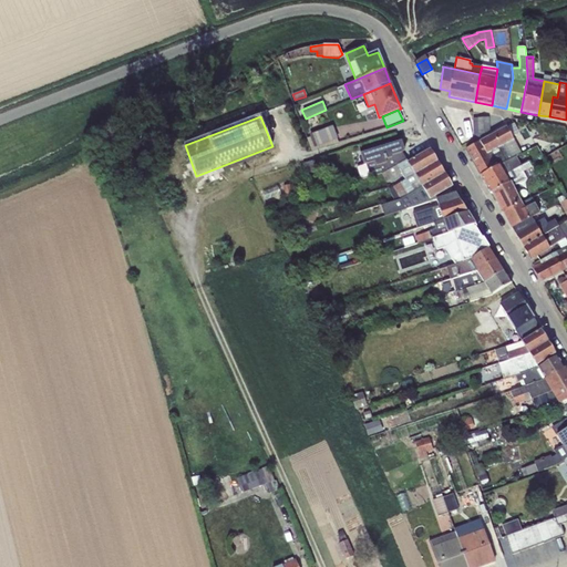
[(488,117),(472,119),(474,141),(490,133),(488,117)]
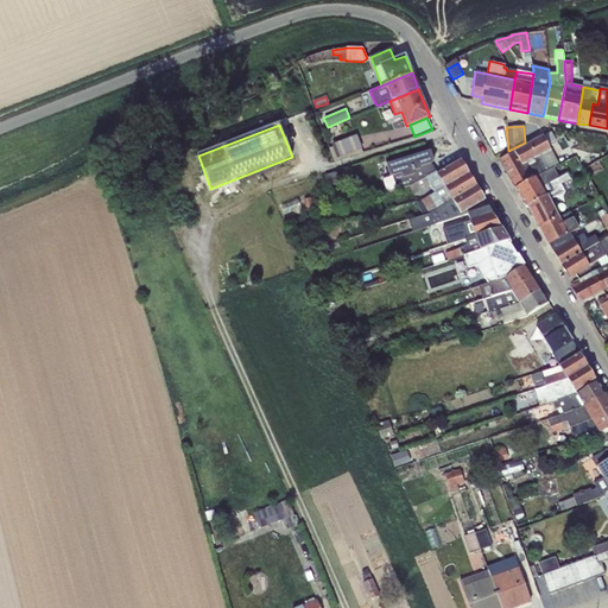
[(515,188),(553,169),(559,165),(550,150),(558,146),(551,133),(499,159),(515,188)]
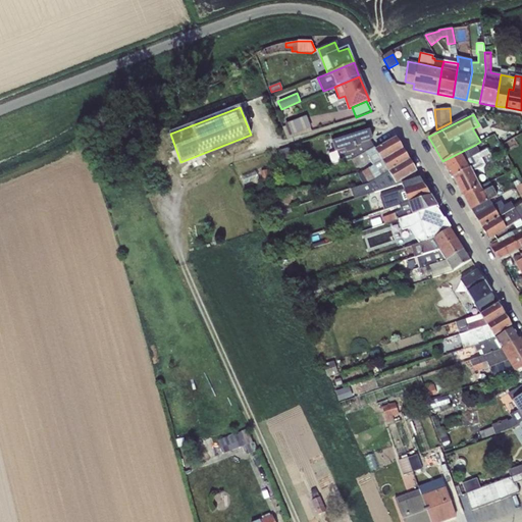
[(285,125),(281,127),(286,139),(312,131),(306,116),(284,124),(285,125)]
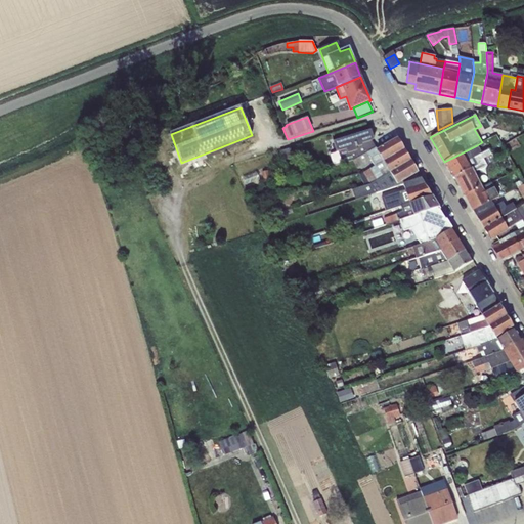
[(353,161),(375,148),(372,141),(374,139),(370,130),(333,142),(336,153),(330,154),(333,166),(352,161),(353,161)]
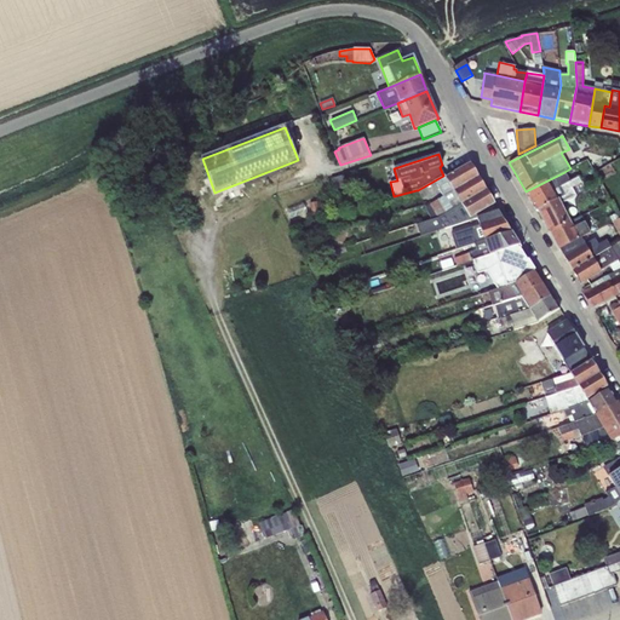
[(443,176),(418,190),(422,199),(438,190),(443,197),(477,178),(469,165),(445,178),(443,176)]
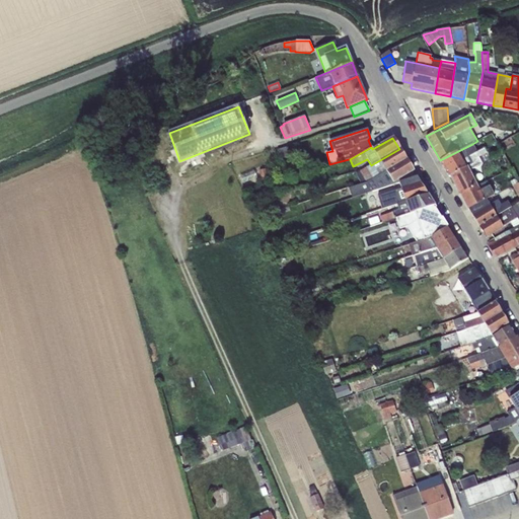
[(472,144),(440,160),(448,176),(450,176),(482,160),(476,152),(472,144)]
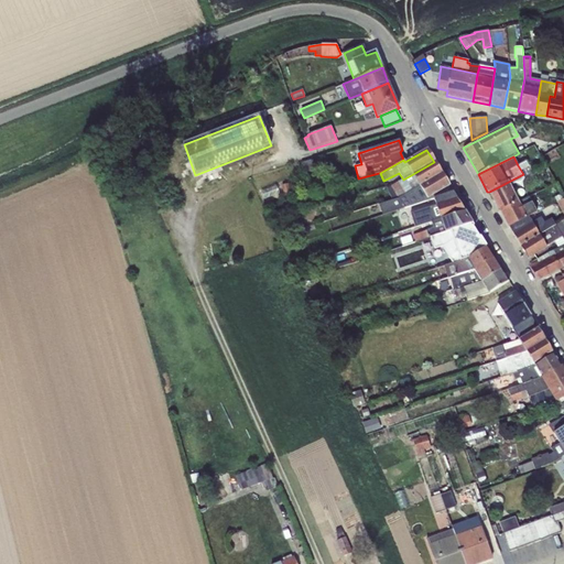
[(314,159),(301,163),(305,175),(311,173),(312,169),(324,171),(325,162),(314,160),(314,159)]
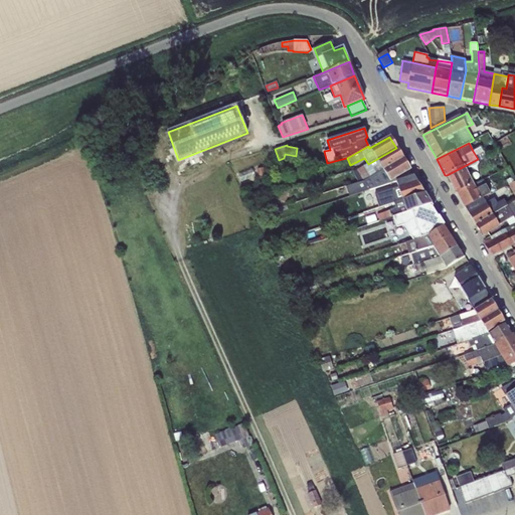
[(478,159),(447,175),(456,193),(473,185),(465,169),(486,158),(480,147),(473,151),(478,159)]
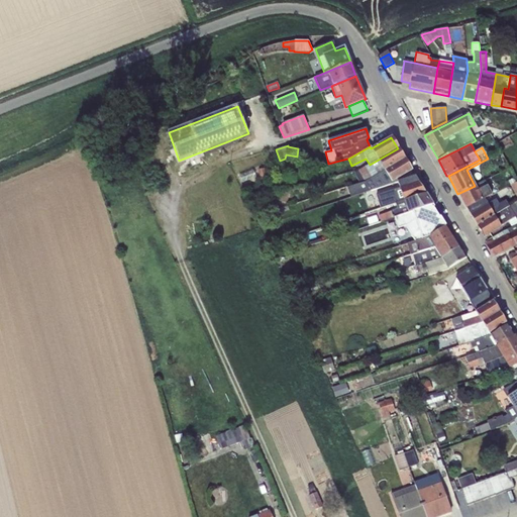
[(398,148),(370,165),(357,171),(365,183),(404,159),(398,148)]
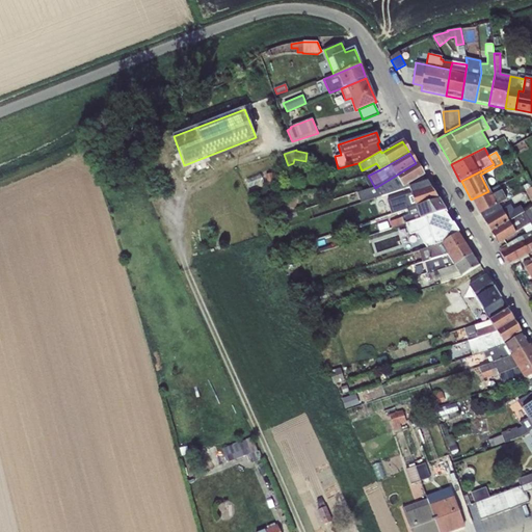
[(416,163),(375,188),(357,192),(361,203),(409,186),(408,184),(423,176),(416,163)]
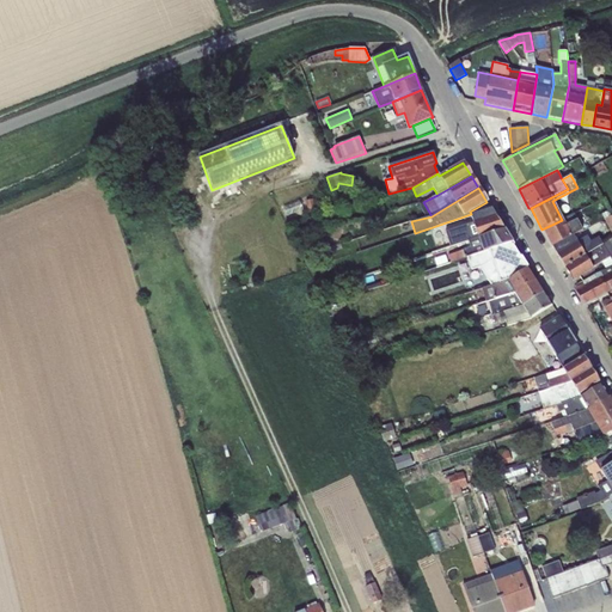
[(316,199),(305,202),(308,212),(318,209),(316,199)]
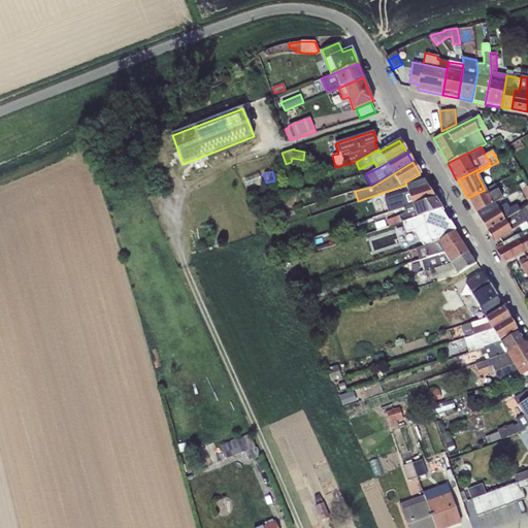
[(404,208),(435,198),(424,180),(403,187),(405,193),(385,199),(389,212),(404,208)]
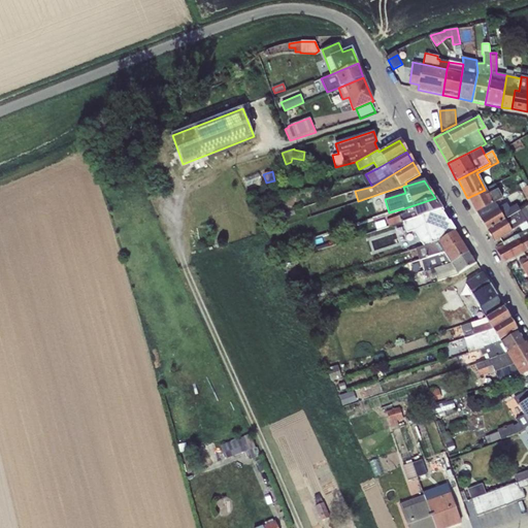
[(527,201),(527,186),(525,182),(519,185),(527,201)]
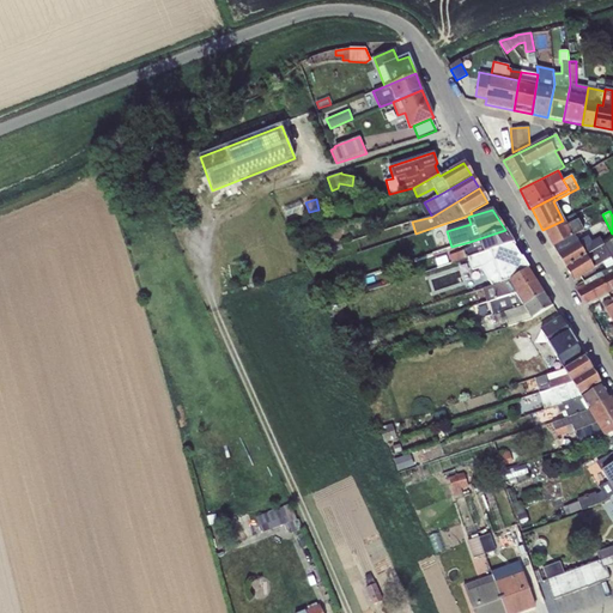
[(563,220),(542,230),(552,248),(552,247),(574,236),(583,231),(575,214),(563,220)]
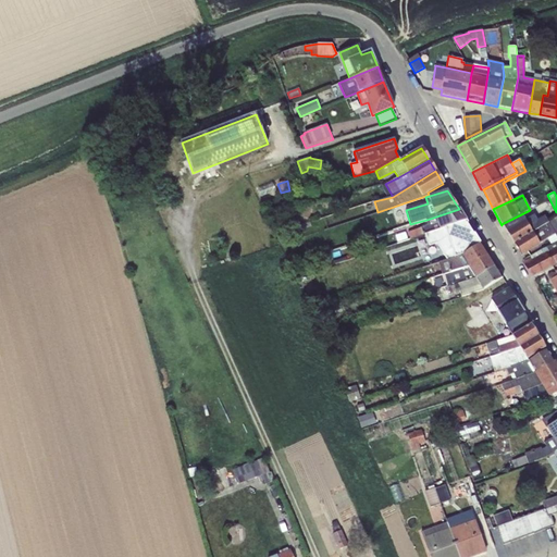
[(459,209),(426,220),(428,225),(408,232),(410,239),(424,235),(467,221),(459,209)]
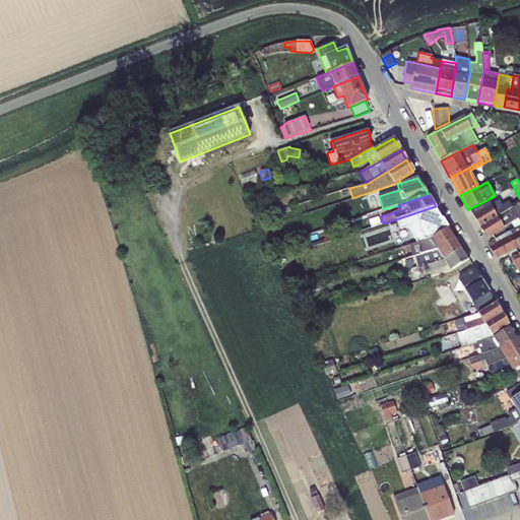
[(486,200),(468,209),(479,228),(512,208),(508,202),(502,205),(499,200),(490,205),(486,200)]
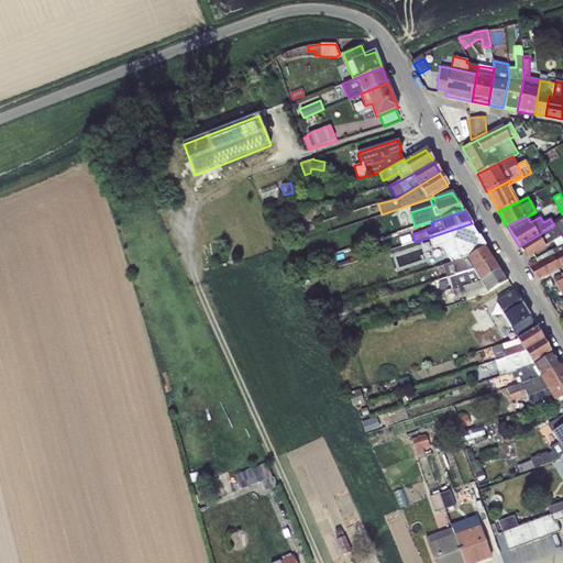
[(562,220),(554,225),(519,246),(527,258),(545,246),(544,245),(554,240),(559,246),(562,244),(562,220)]
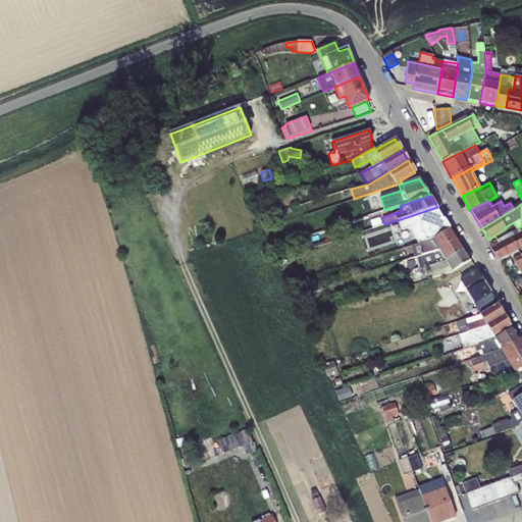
[(437,207),(398,220),(402,230),(409,227),(418,243),(432,239),(451,227),(445,218),(444,219),(436,208),(437,207)]
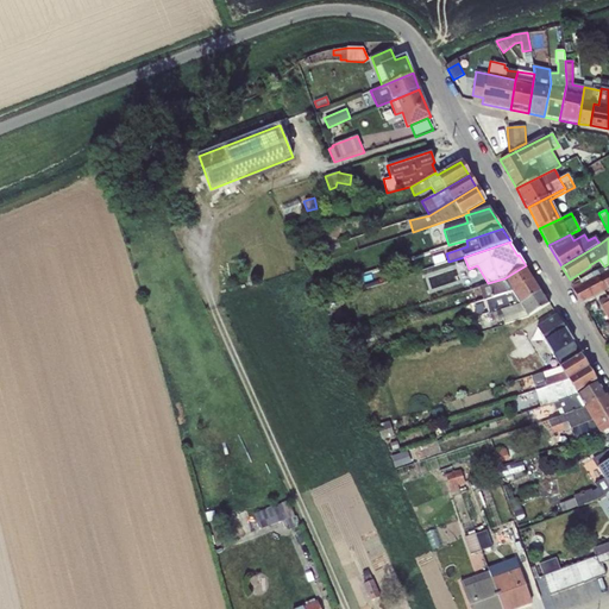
[(309,251),(301,255),(305,265),(313,263),(309,251)]
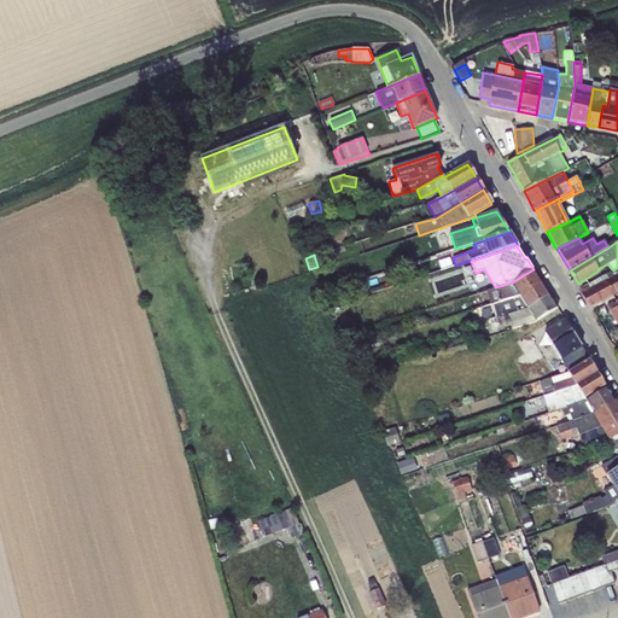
[(617,268),(613,270),(582,287),(584,292),(581,293),(589,308),(617,293),(617,268)]
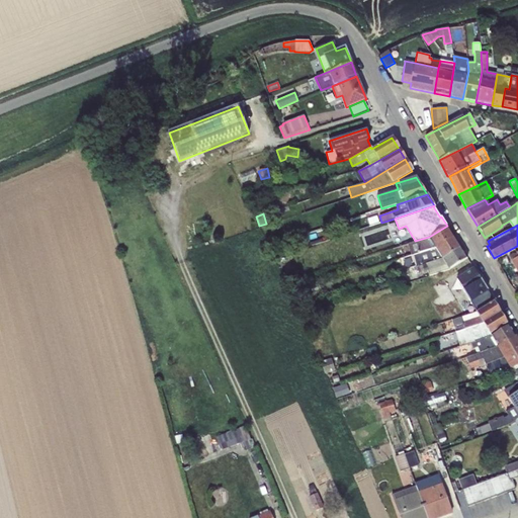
[(429,237),(415,241),(408,244),(412,256),(435,249),(453,236),(447,226),(429,237)]
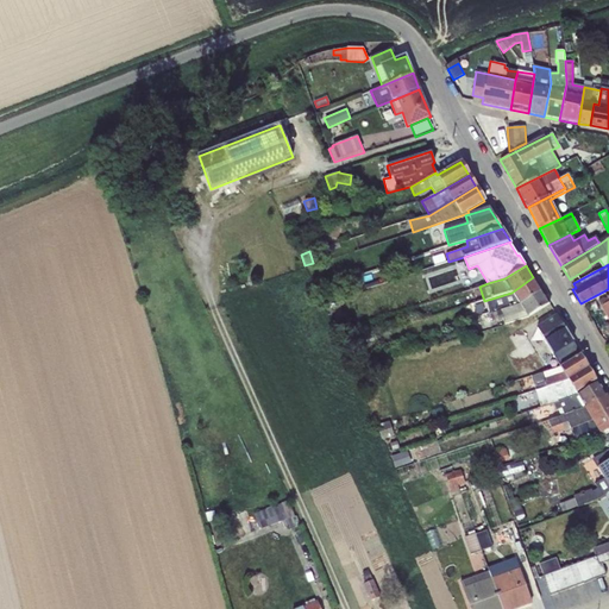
[(512,293),(484,301),(488,313),(489,314),(519,305),(541,290),(533,277),(512,293)]
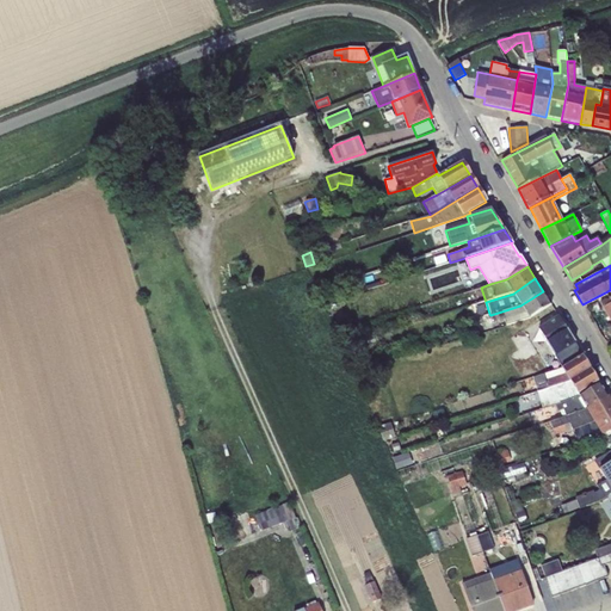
[(333,291),(331,291),(331,295),(333,295),(334,298),(344,295),(341,285),(332,288),(333,291)]
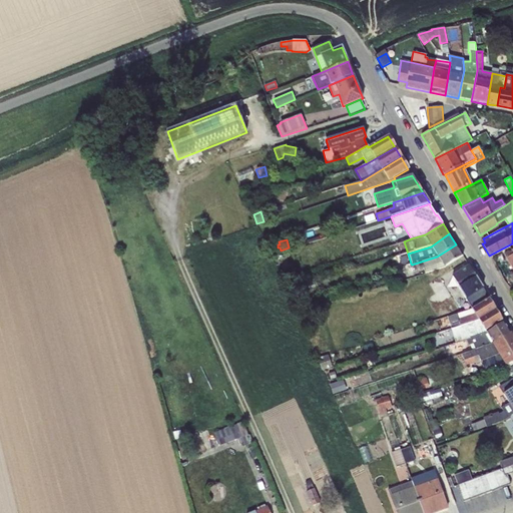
[(437,257),(412,265),(413,272),(423,269),(425,274),(444,268),(463,255),(456,244),(437,257)]
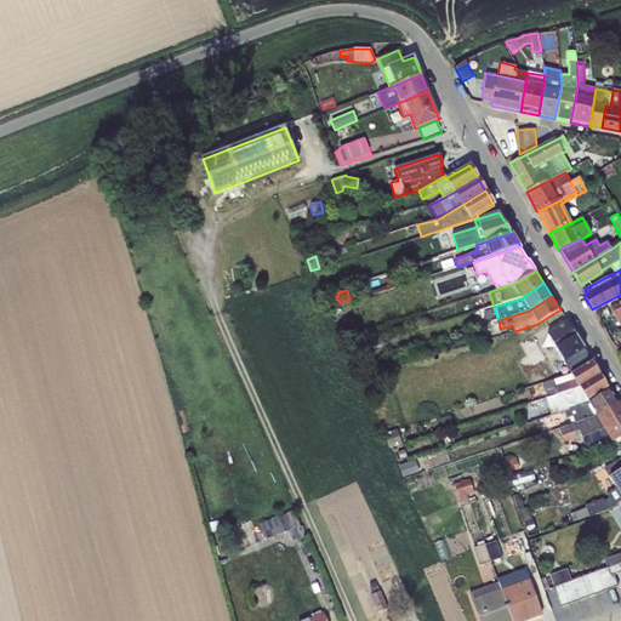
[(620,306),(620,305),(615,305),(610,307),(613,312),(620,328),(620,306)]
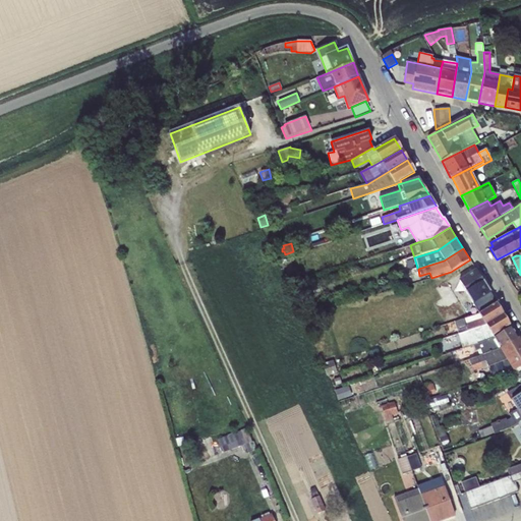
[(417,268),(414,257),(401,262),(405,273),(417,268)]
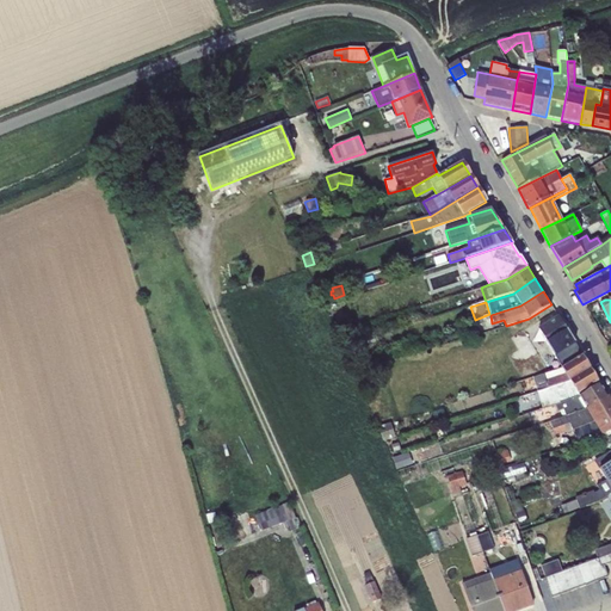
[(411,319),(403,320),(405,326),(423,321),(421,314),(409,316),(411,319)]
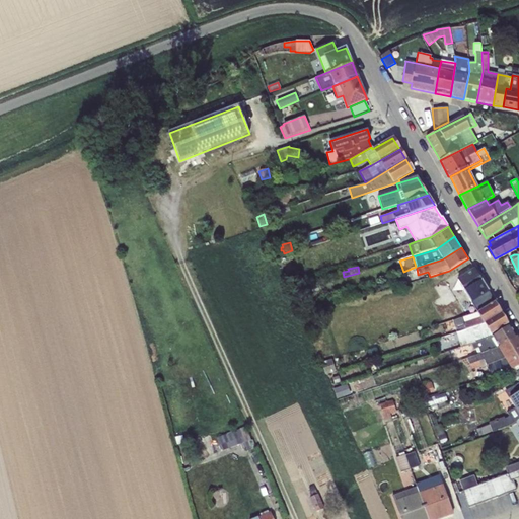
[(474,270),(457,280),(477,313),(495,301),(474,270)]
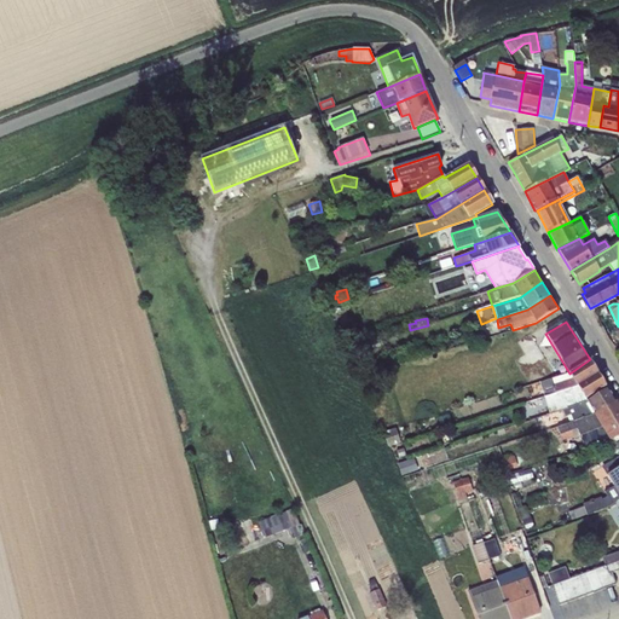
[(590,359),(570,374),(539,383),(544,398),(578,387),(599,372),(590,359)]
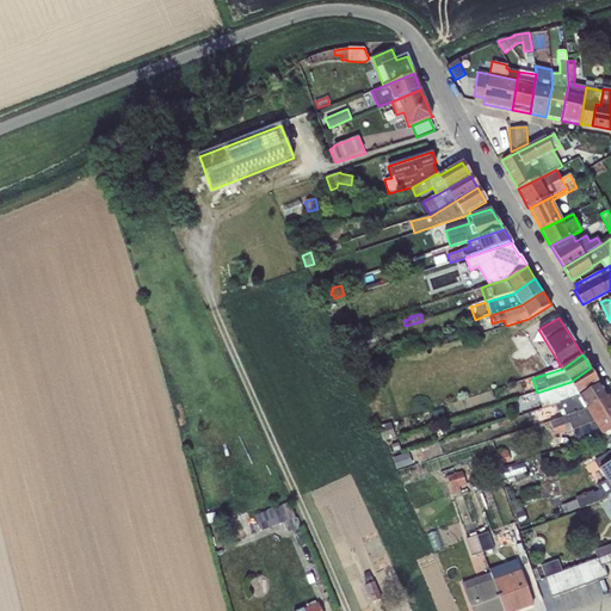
[(571,382),(537,393),(542,408),(555,405),(579,396),(578,395),(598,381),(591,368),(571,382)]
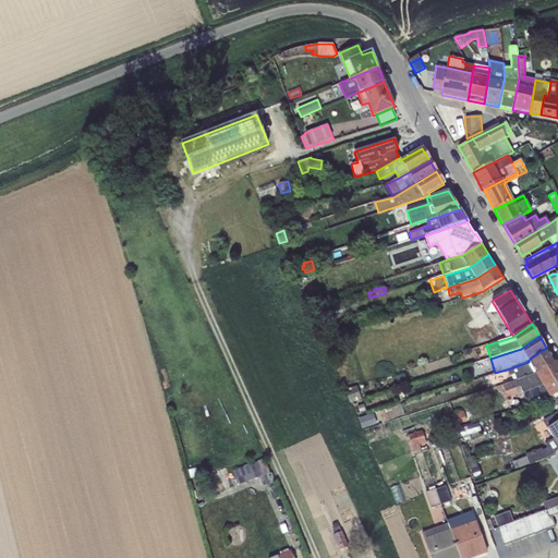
[(529,362),(507,370),(509,376),(511,375),(513,380),(534,374),(555,362),(547,350),(529,362)]
